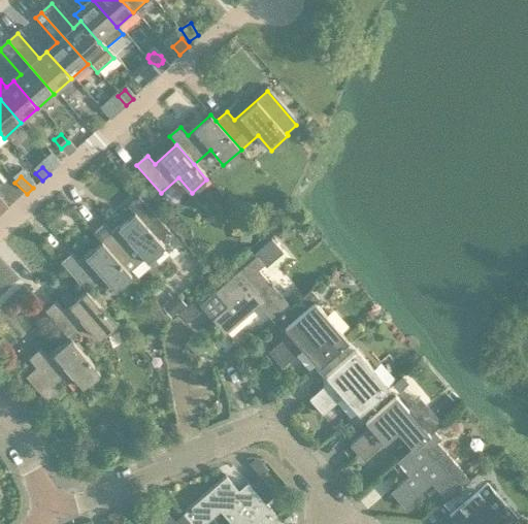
[(14,185),(0,197),(0,200),(9,210),(25,196),(14,185)]
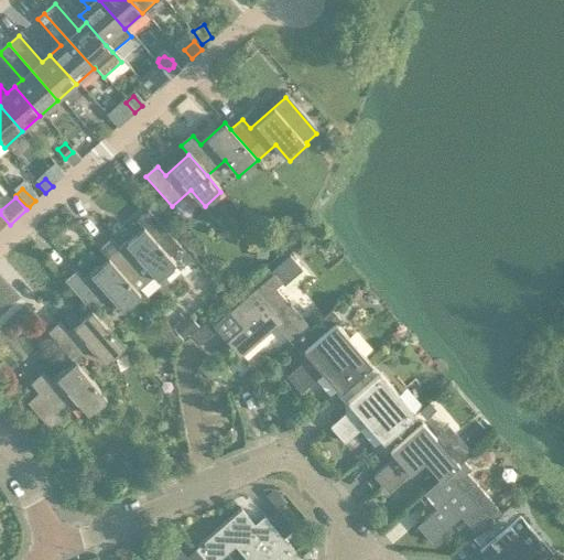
[(171,258),(182,248),(150,212),(138,222),(143,229),(120,249),(112,241),(100,251),(108,260),(137,293),(155,278),(158,281),(176,265),(171,258)]
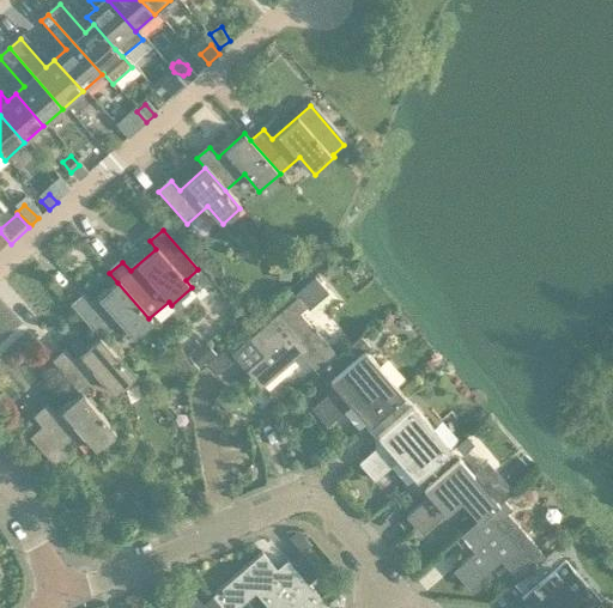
[(309,312),(328,296),(315,279),(296,296),(292,292),(272,310),(277,316),(231,356),(261,390),(295,360),(299,357),(317,377),(322,372),(338,359),(299,315),(305,310),(309,312)]
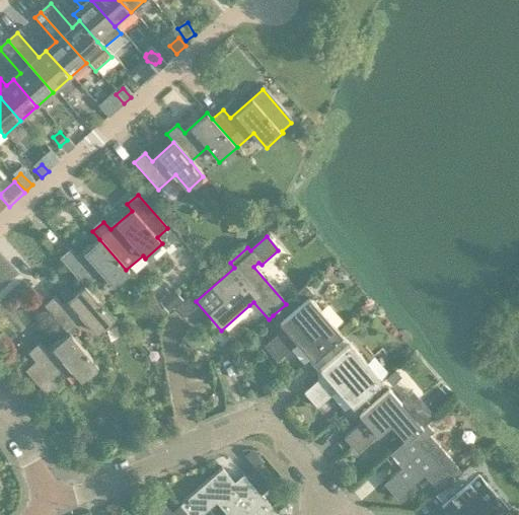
[(129,273),(126,270),(99,239),(78,259),(71,250),(60,260),(84,287),(85,286),(100,273),(113,287),(129,273)]
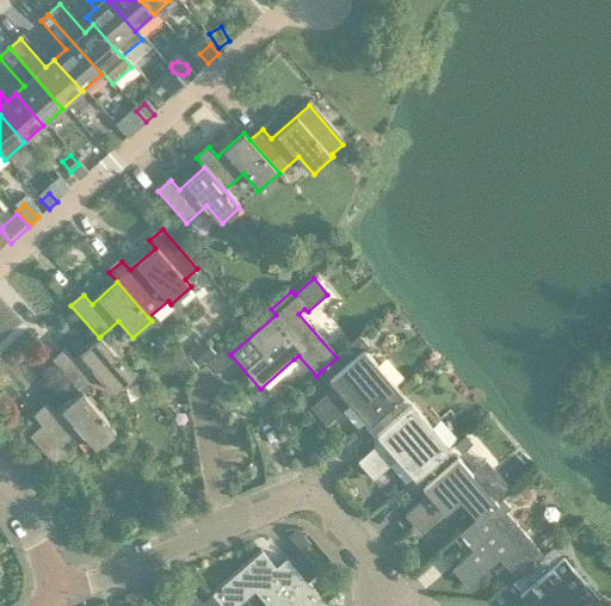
[(115,394),(134,377),(100,336),(99,338),(74,359),(65,350),(53,360),(80,394),(100,377),(115,394)]
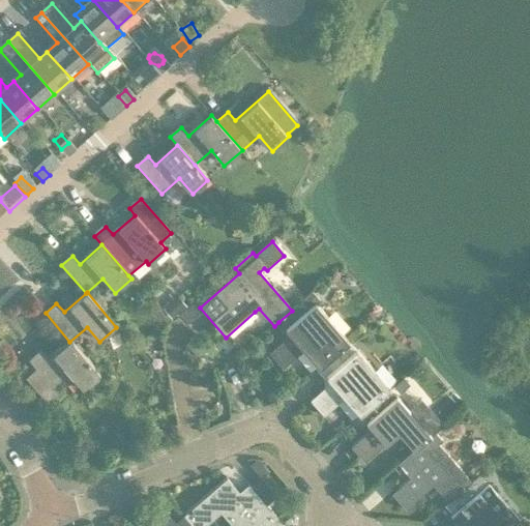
[(316,304),(319,301),(312,294),(292,312),(292,311),(278,322),(291,338),(287,341),(271,355),(284,371),(305,352),(320,369),(346,346),(349,344),(316,304)]
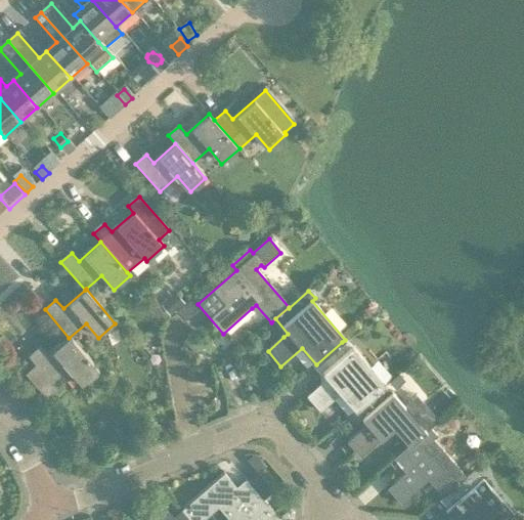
[(168,301),(162,305),(169,315),(174,311),(168,301)]
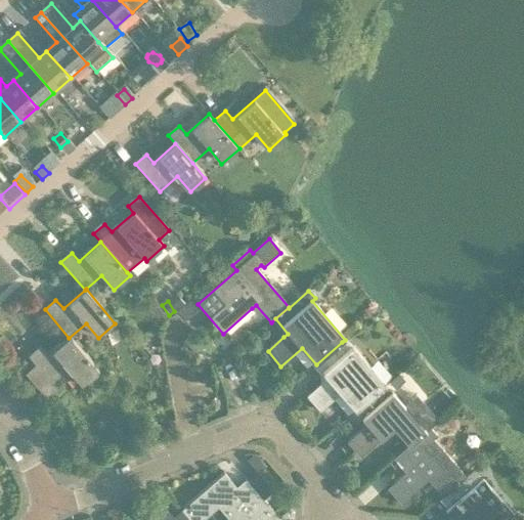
[(161,310),(150,319),(158,328),(168,319),(161,310)]
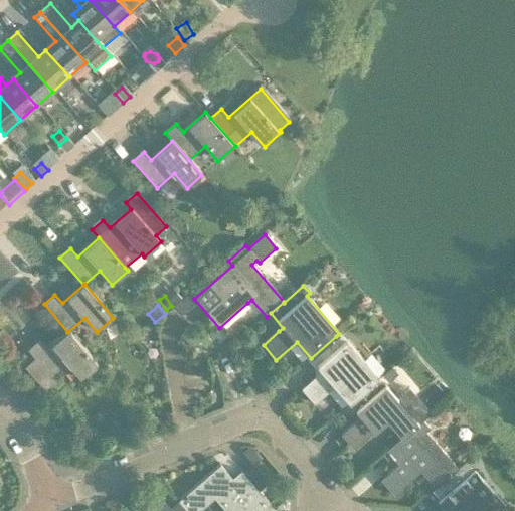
[(180,337),(192,350),(203,340),(190,327),(180,337)]
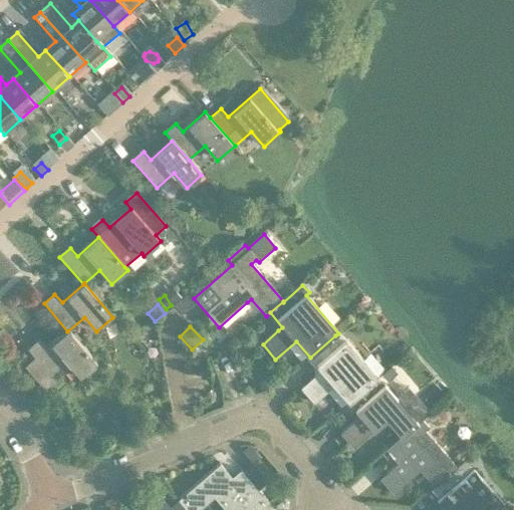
[(80,377),(97,363),(69,331),(47,350),(39,341),(28,350),(35,358),(24,368),(44,392),(55,381),(51,376),(67,363),(80,377)]
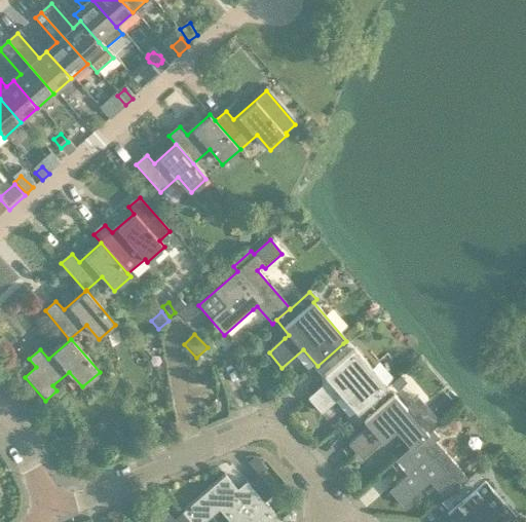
[(352,348),(349,350),(343,343),(317,366),(329,380),(308,398),(322,413),(342,395),(359,413),(384,390),(386,387),(352,348)]
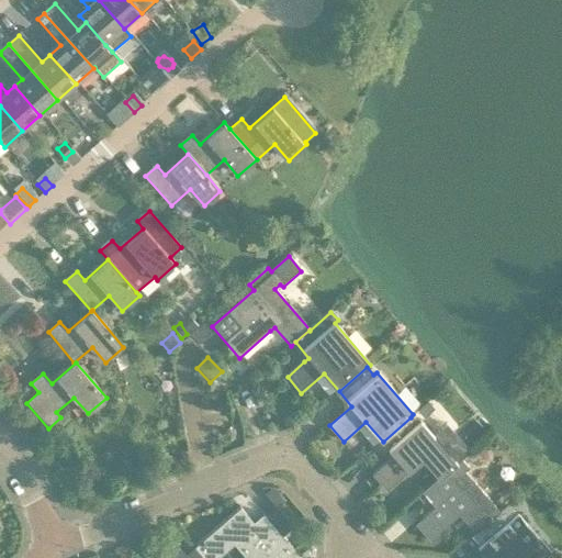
[(420,422),(413,414),(411,417),(383,442),(395,456),(373,476),(386,491),(424,459),(440,478),(460,459),(469,453),(447,427),(434,437),(420,422)]
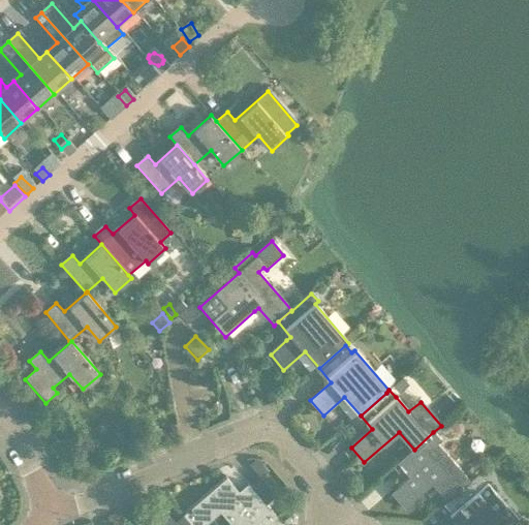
[(437,444),(441,441),(433,432),(414,450),(400,462),(412,476),(392,494),(405,510),(432,486),(447,503),(448,502),(471,484),(437,444)]
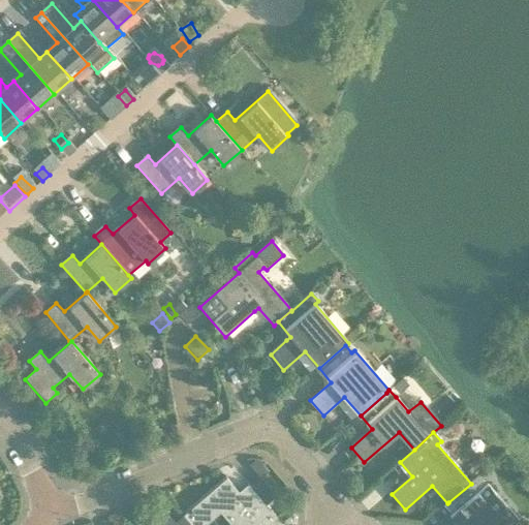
[(259,463),(251,470),(260,481),(269,473),(259,463)]
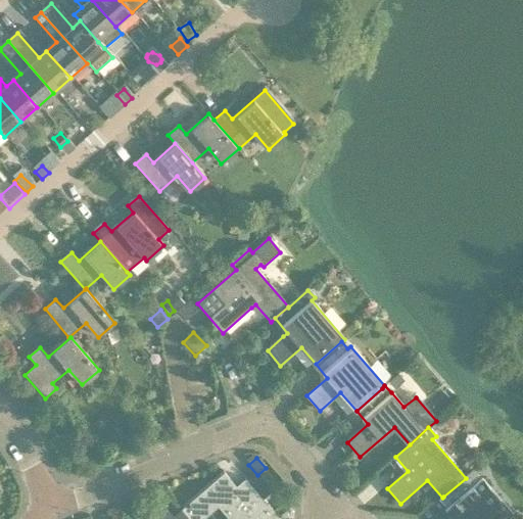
[(344,466),(336,473),(343,480),(351,473),(344,466)]
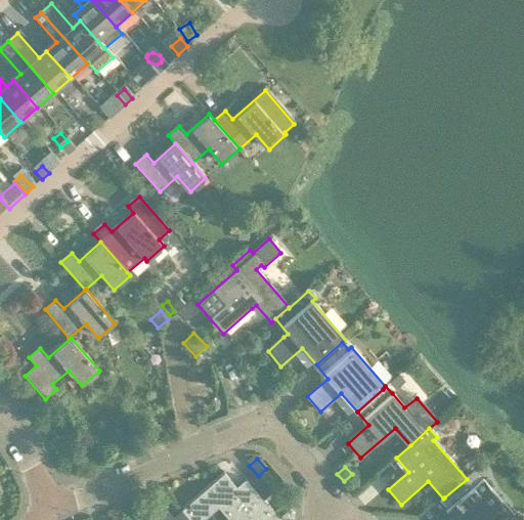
[(517,519),(475,472),(467,479),(444,497),(461,517),(457,519),(517,519)]
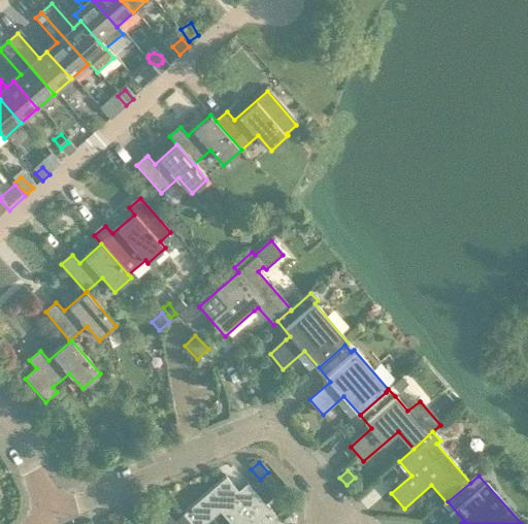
[(249,488),(239,496),(224,479),(183,515),(187,520),(190,523),(208,523),(221,514),(229,523),(270,523),(276,519),(249,488)]
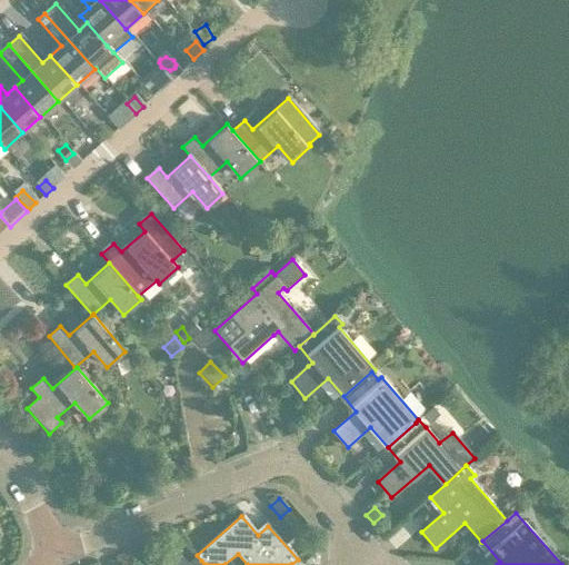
[(205,564),(201,561),(198,564),(188,564),(176,549),(158,564),(205,564)]
